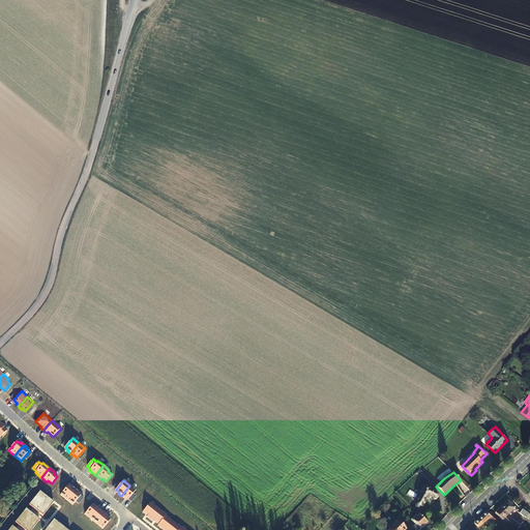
[(60,495),(66,500),(75,490),(72,487),(71,489),(68,486),(60,495)]
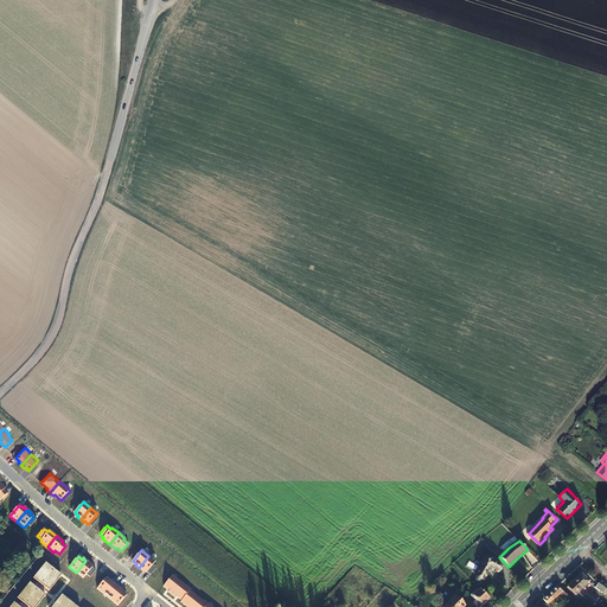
[(148,556),(139,568),(141,570),(142,569),(147,573),(155,562),(148,556)]
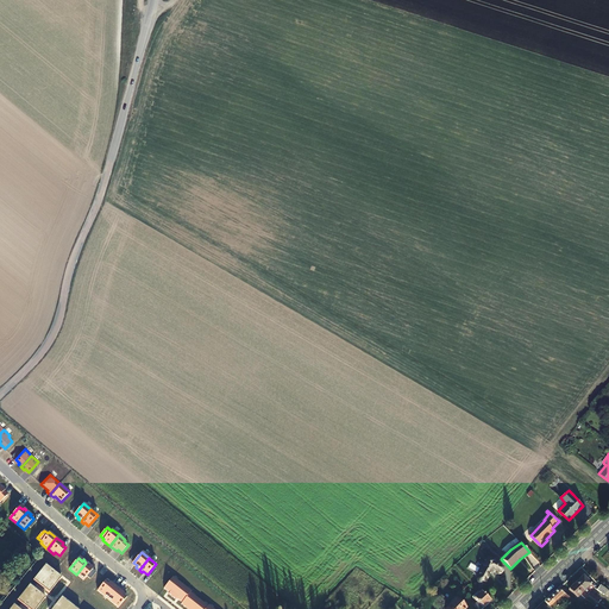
[(76,575),(83,581),(93,570),(88,566),(89,565),(86,563),(76,575)]
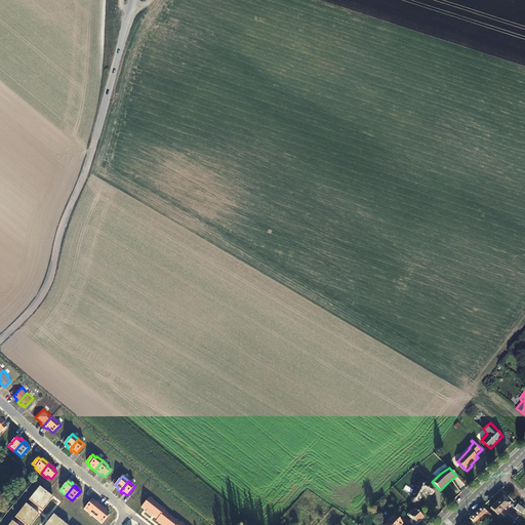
[(428,498),(429,498),(430,497),(431,496),(431,495),(431,494),(431,493),(431,492),(430,492),(429,491),(423,489),(425,488),(418,485),(412,497),(411,498),(411,499),(411,500),(411,501),(412,501),(412,502),(413,503),(415,503),(416,503),(417,502),(418,501),(421,496),(426,497),(427,498),(428,498)]
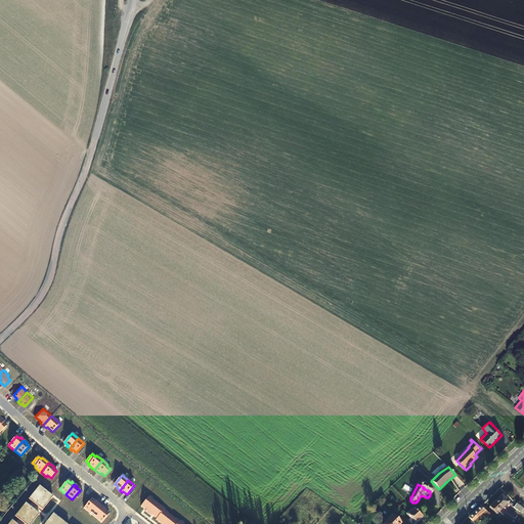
[(51,497),(38,487),(29,500),(42,510),(51,497)]
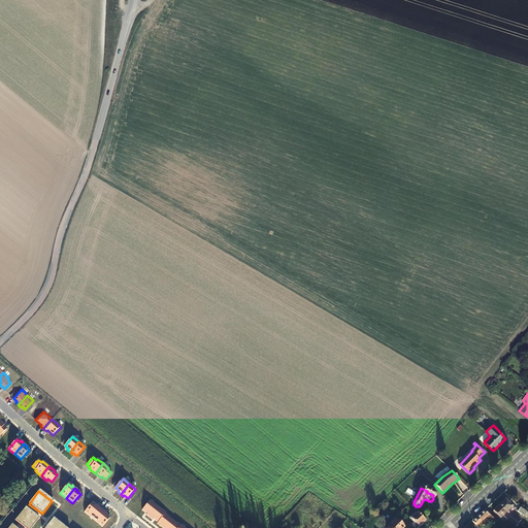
[(510,518),(519,523),(520,521),(512,514),(515,509),(505,499),(499,506),(510,518)]
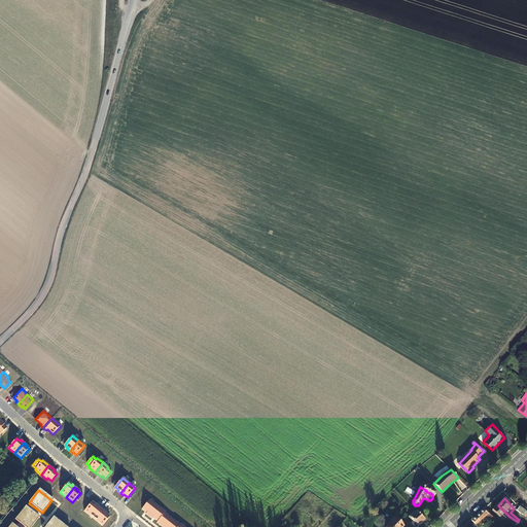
[(149,499),(142,510),(146,513),(145,514),(149,517),(157,505),(149,499)]
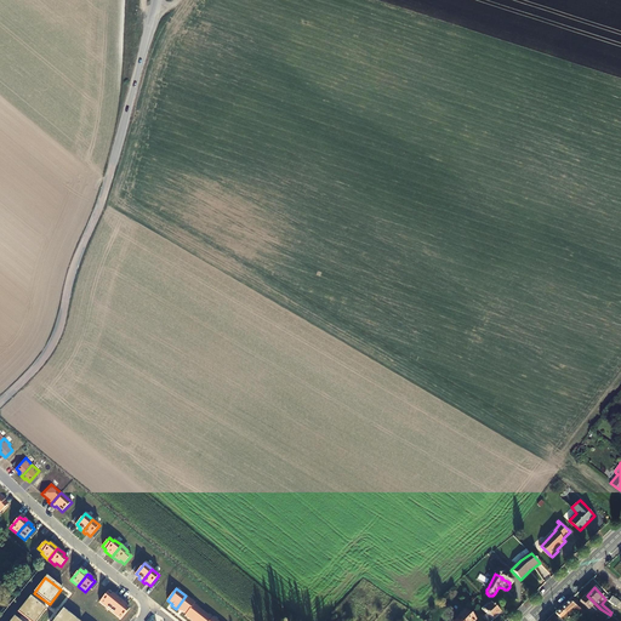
[(100,602),(110,611),(120,599),(115,596),(115,597),(108,592),(100,602)]
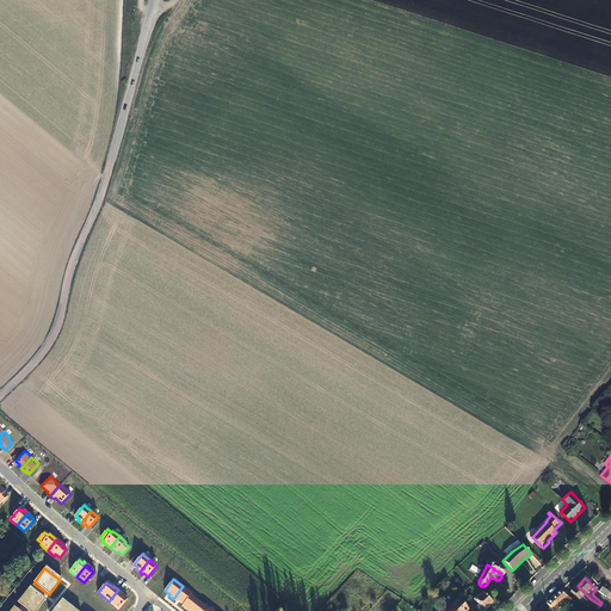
[(177,600),(183,605),(191,593),(183,586),(173,599),(177,602),(177,600)]
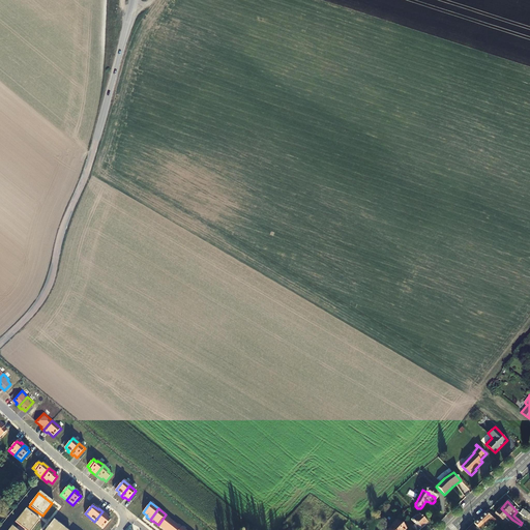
[(512,520),(501,508),(495,514),(502,522),(505,520),(509,523),(510,522),(519,528),(521,525),(512,520)]
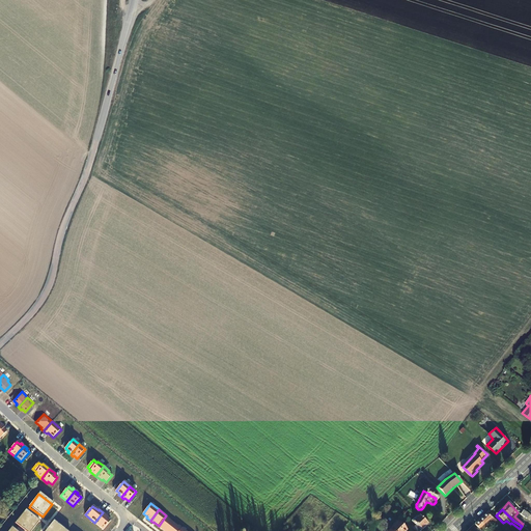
[(31,530),(38,522),(25,511),(16,525),(23,530),(31,530)]
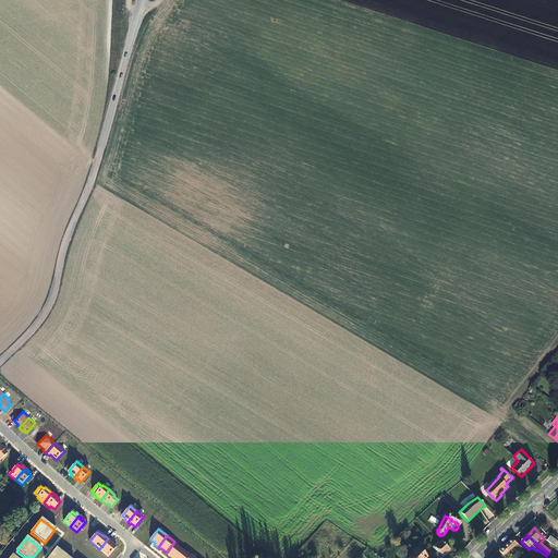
[(99,549),(108,557),(117,547),(110,542),(111,541),(108,538),(99,549)]
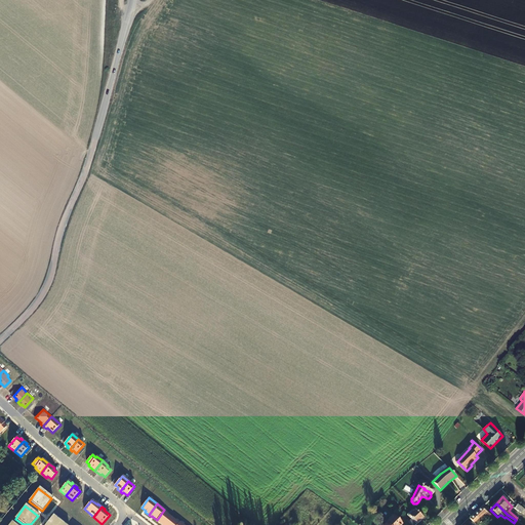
[(411,518),(407,522),(410,524),(415,524),(422,518),(413,509),(407,515),(411,518)]
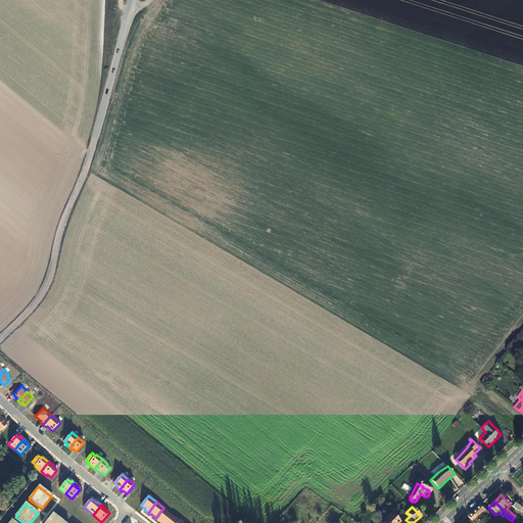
[(479,507),(468,517),(473,522),(477,522),(484,517),(490,522),(491,522),(496,519),(479,507)]
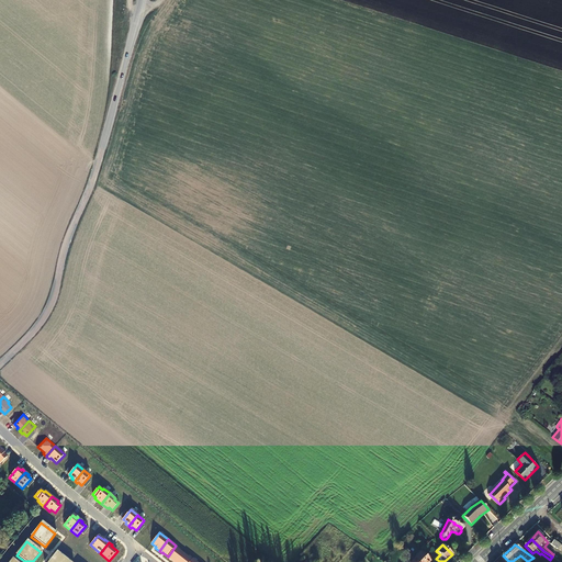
[(172,559),(177,561),(183,553),(176,548),(177,547),(176,546),(168,557),(167,558),(171,561),(172,559)]
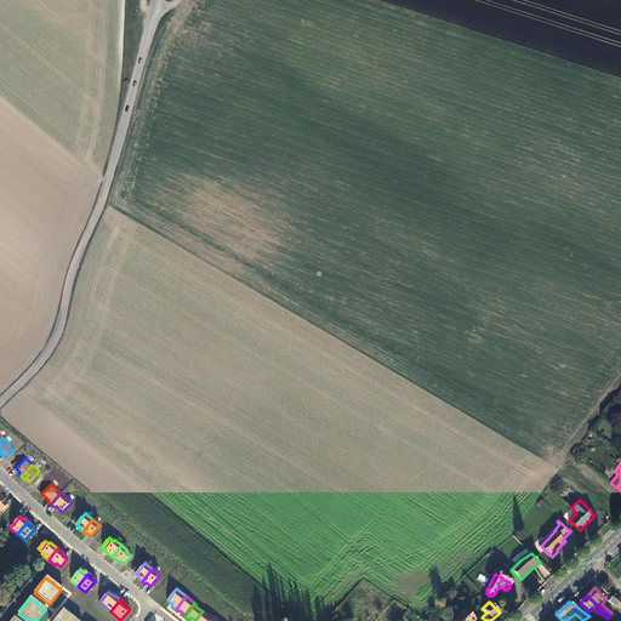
[(456,615),(461,620),(469,620),(473,617),(463,608),(456,615)]
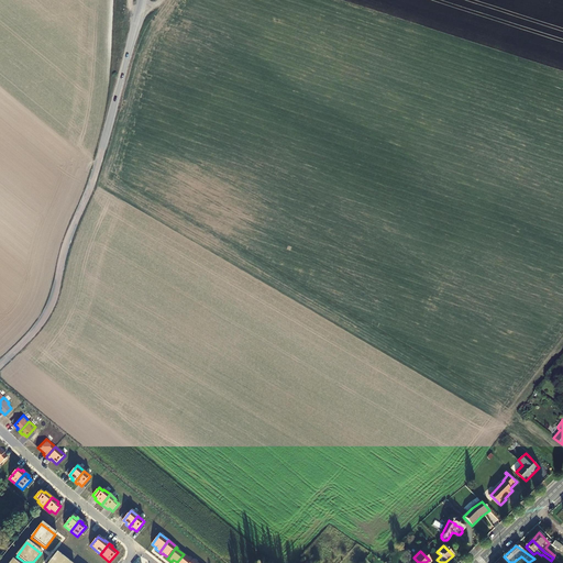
[(69,562),(56,553),(47,562),(69,562)]
